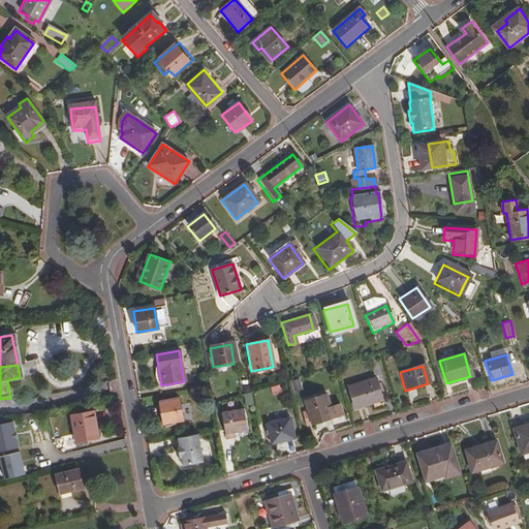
[(352,409),(379,401),(373,379),(345,387),(352,409)]
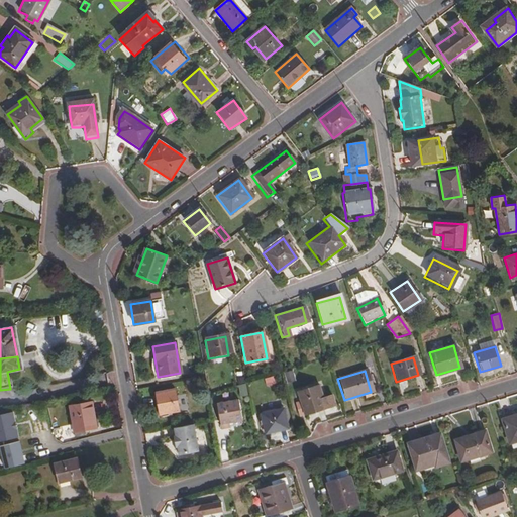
[(289,373),(282,375),(284,384),(292,383),(289,373)]
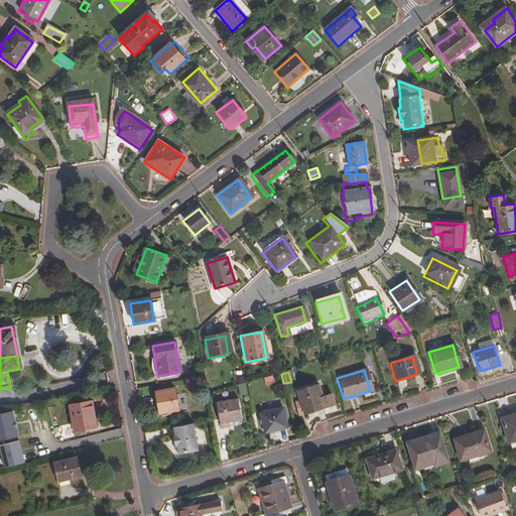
[(302,414),(334,406),(333,399),(323,402),(318,386),(297,391),(302,414)]
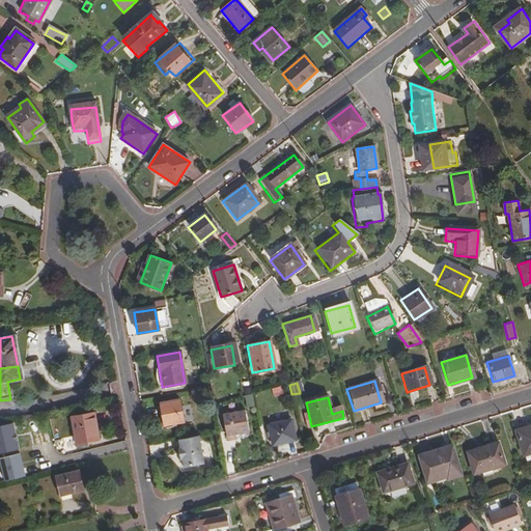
[(162,425),(182,422),(178,399),(159,402),(162,425)]
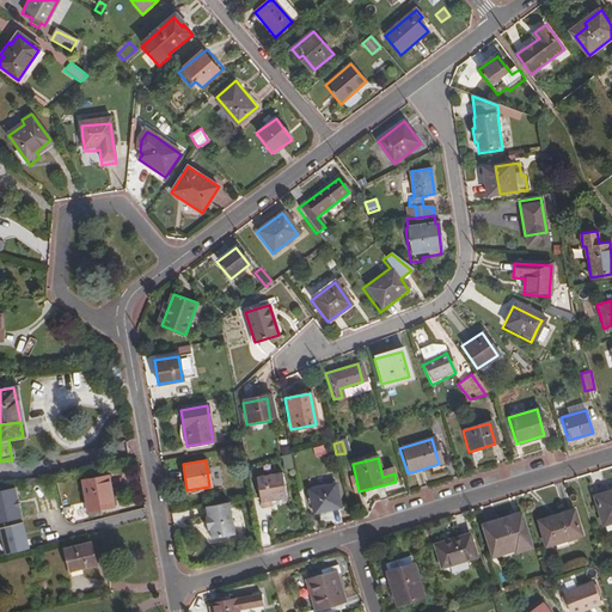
[(261,510),(269,509),(269,505),(281,502),(285,497),(280,476),(255,479),(261,510)]
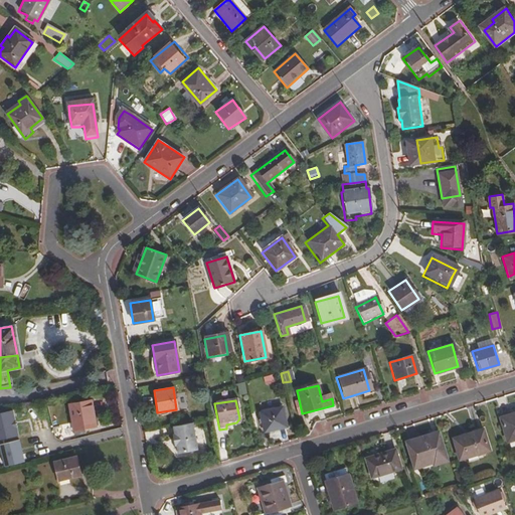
[(80,430),(93,427),(88,401),(64,407),(69,432),(80,430)]
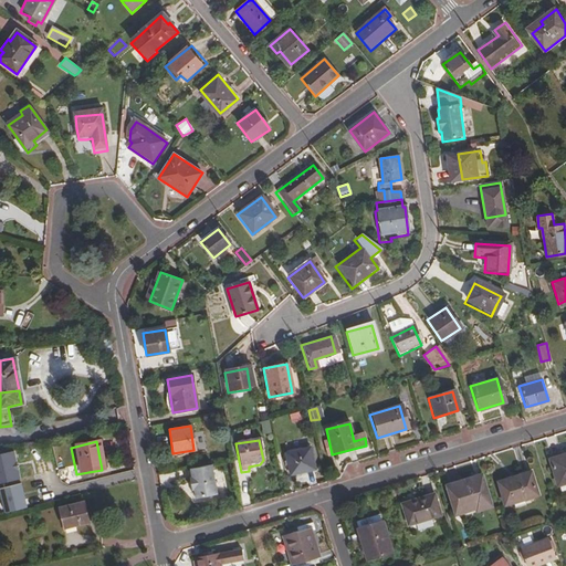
[(290,474),(314,469),(310,448),(285,452),(290,474)]
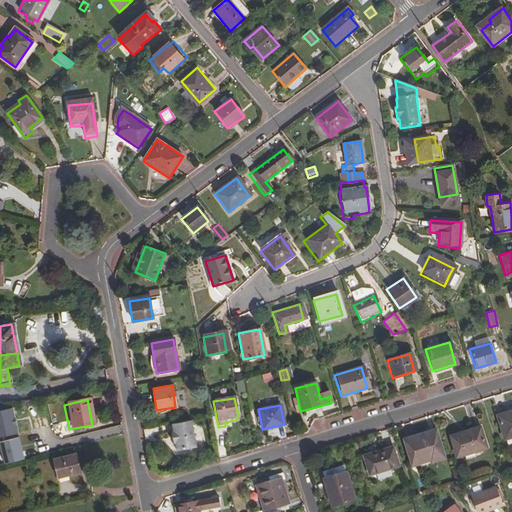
[(0,437),(14,434),(9,409),(0,411),(0,437)]
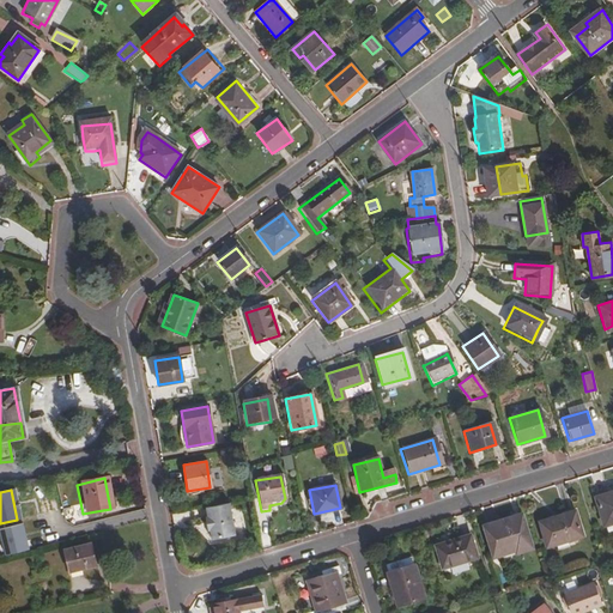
[(605,525),(612,521),(612,491),(595,496),(605,525)]
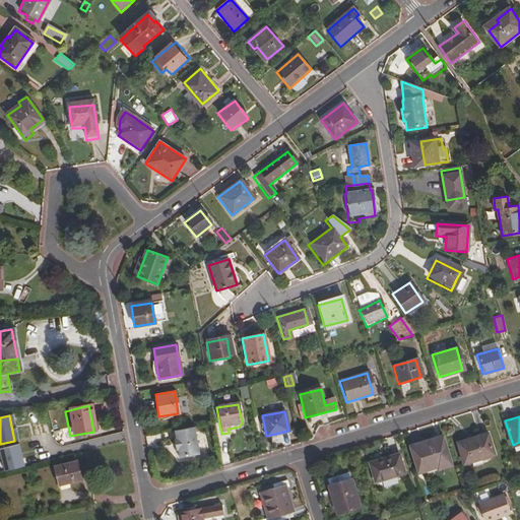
[(194,428),(173,431),(175,438),(173,438),(175,451),(176,451),(178,458),(198,455),(194,428)]
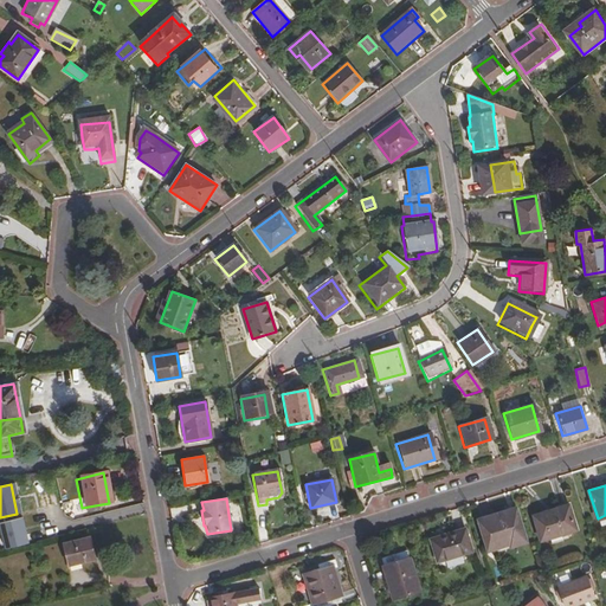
[(540,540),(575,529),(568,504),(533,515),(540,540)]
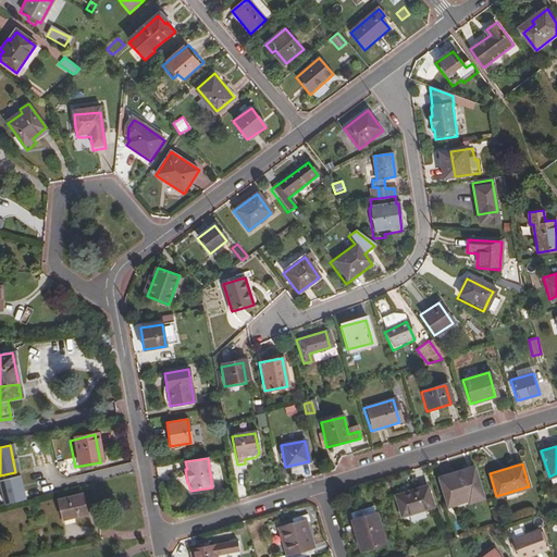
[(469,502),(483,497),(473,467),(440,477),(448,505),(468,498),(469,502)]
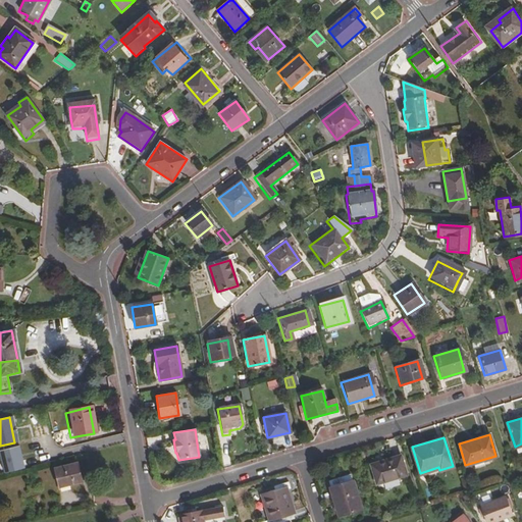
[(21,469),(15,447),(0,451),(0,467),(2,474),(21,469)]
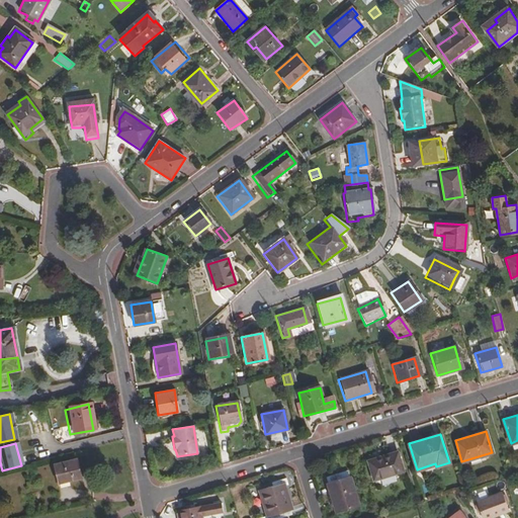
[(372,479),(402,470),(397,451),(366,459),(372,479)]
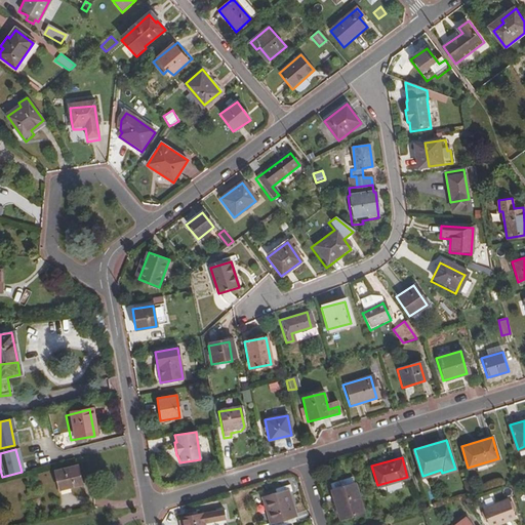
[(56,492),(80,486),(75,468),(52,473),(56,492)]
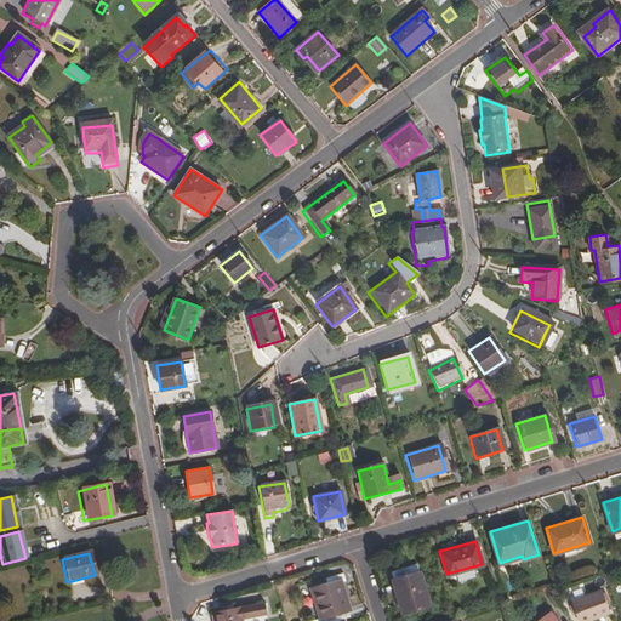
[(403,614),(432,605),(422,573),(393,582),(403,614)]
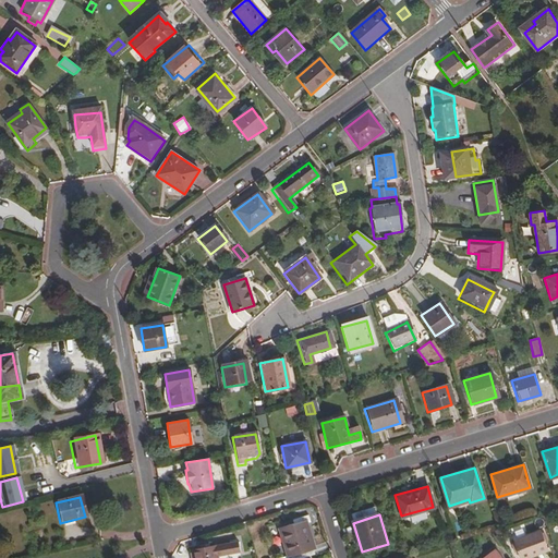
[(290,557),(300,557),(313,554),(311,548),(313,547),(308,536),(311,535),(308,528),(306,529),(304,522),(302,517),(291,520),(292,524),(279,529),(287,555),(289,555),(290,557)]
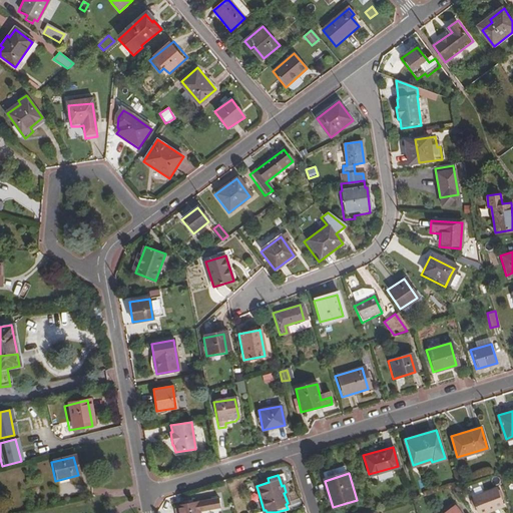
[(478,512),(503,505),(496,486),(472,495),(478,512)]
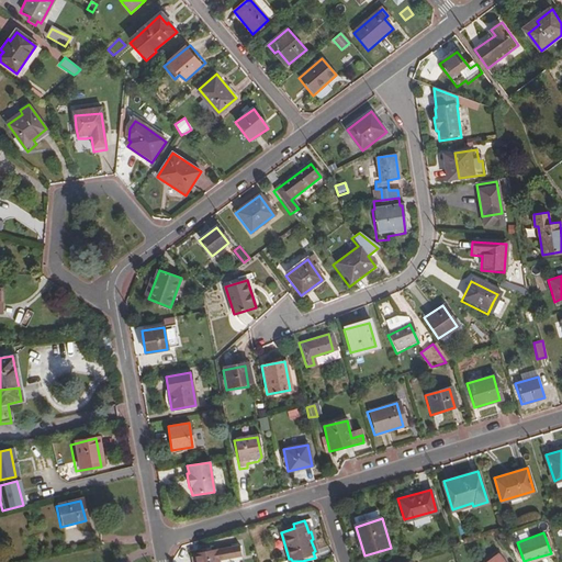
[(216,550),(193,554),(194,561),(217,561),(218,560),(242,555),(239,546),(216,550)]
